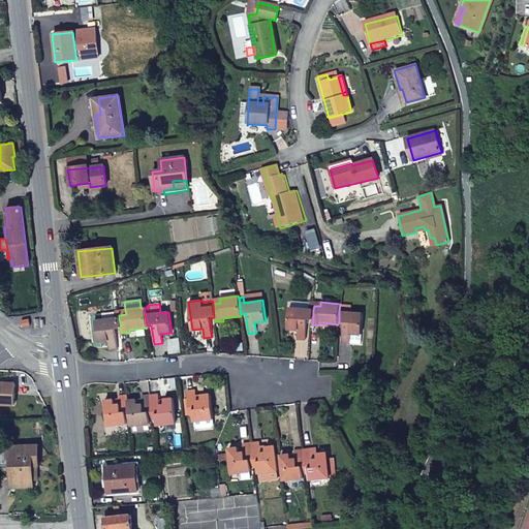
[(339,311),(339,321),(343,322),(341,342),(361,343),(364,306),(340,304),(339,311)]
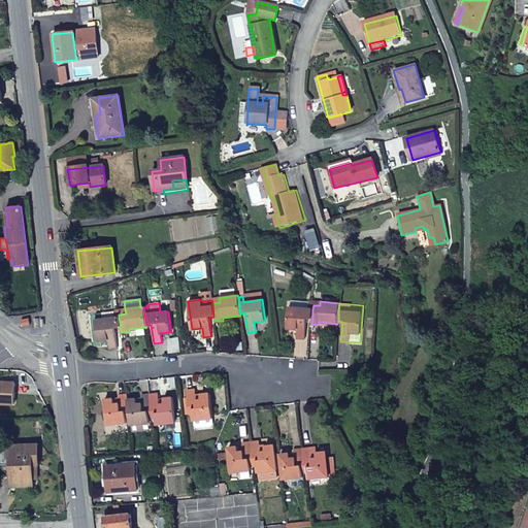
[(307,319),(312,320),(312,309),(307,308),(288,307),(287,328),(296,329),(296,337),(305,338),(307,319)]
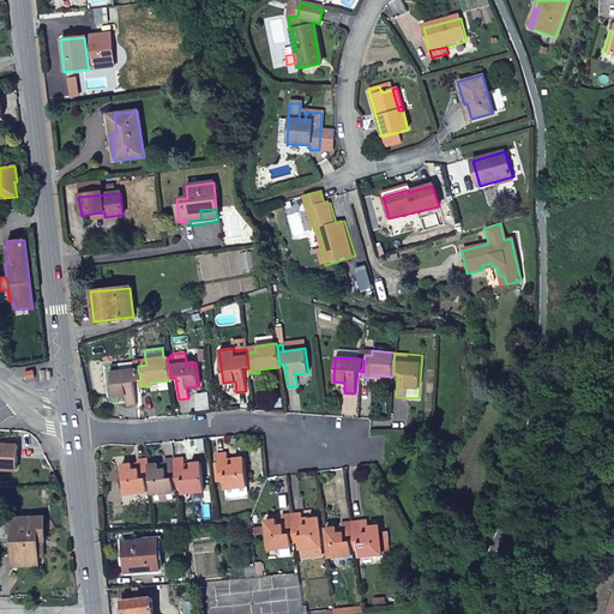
[(134,383),(140,381),(138,369),(132,369),(110,372),(113,396),(126,396),(127,405),(137,404),(134,383)]
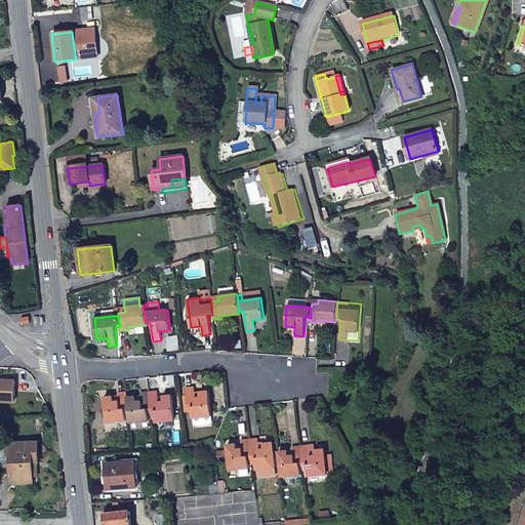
[(14,381),(0,379),(0,400),(14,402),(14,381)]
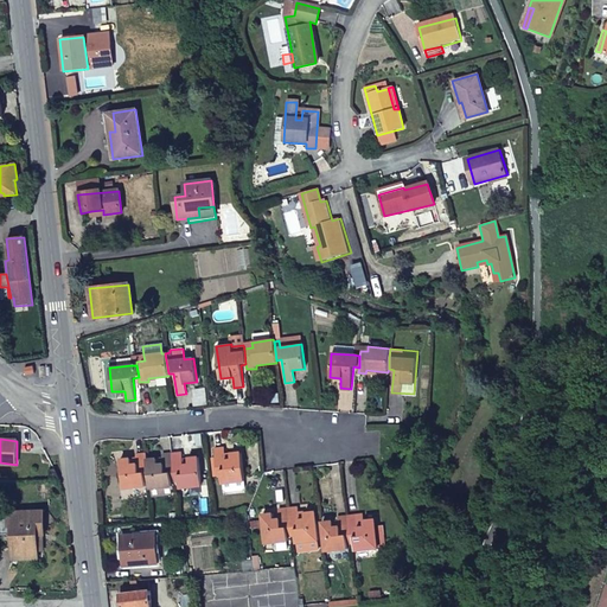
[(224,448),(215,448),(217,475),(221,474),(222,484),(223,483),(224,490),(227,492),(243,490),(246,487),(241,453),(225,454),(224,448)]
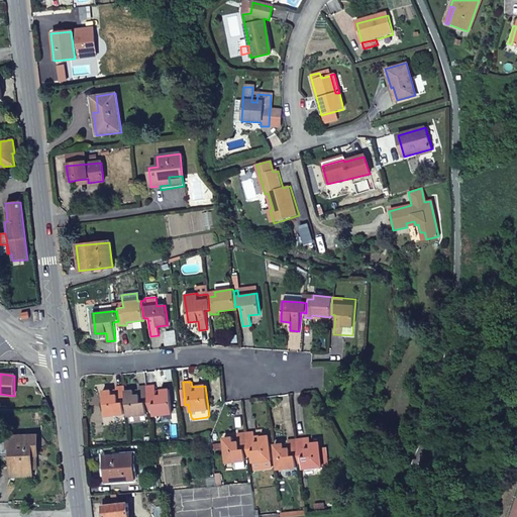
[(154,385),(146,386),(149,414),(149,416),(172,413),(170,389),(160,390),(161,395),(156,396),(154,385)]
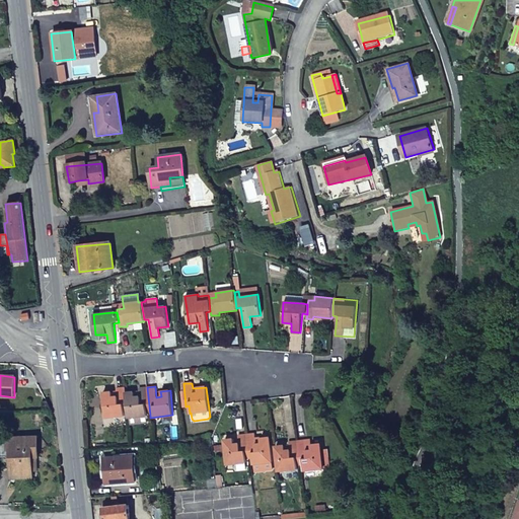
[(150,416),(147,387),(138,388),(139,396),(135,396),(134,391),(125,392),(128,416),(128,418),(146,416),(150,416)]
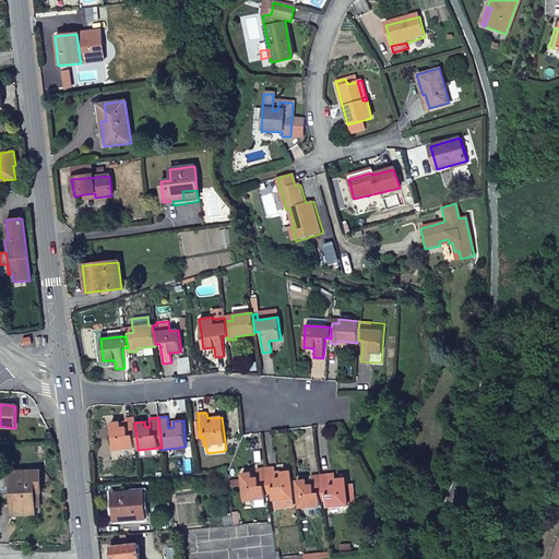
[(134,423),(134,418),(125,418),(126,427),(121,427),(120,423),(110,424),(114,450),(138,448),(134,423)]
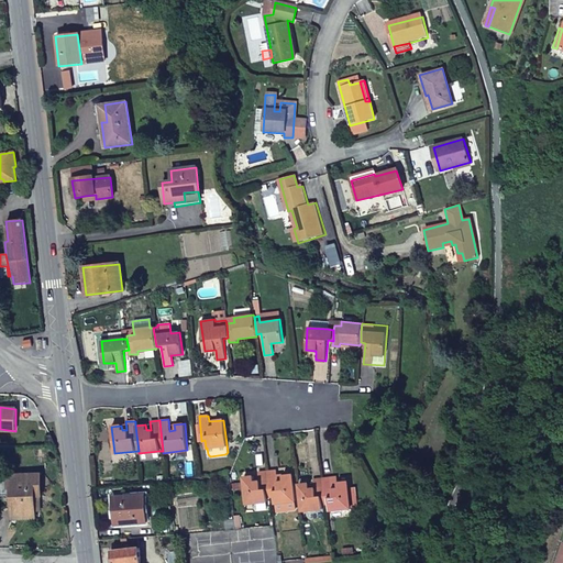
[(139,453),(140,461),(159,459),(158,451),(139,453)]
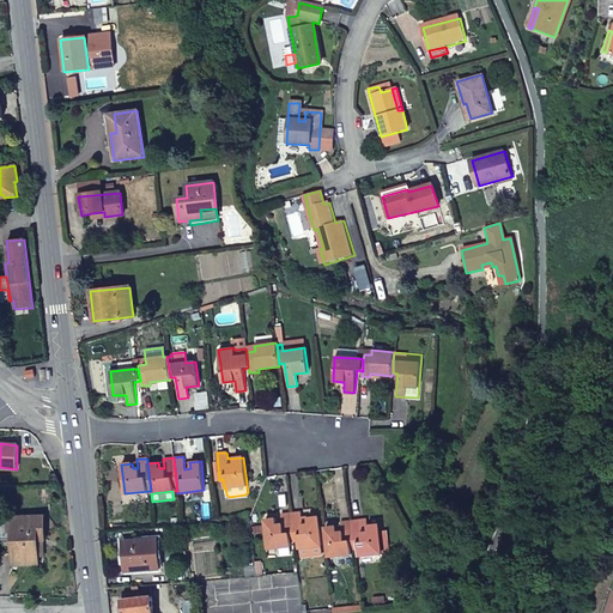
[(291,541),(295,541),(291,514),(281,515),(281,525),(278,525),(277,519),(266,520),(268,550),(291,547),(291,541)]
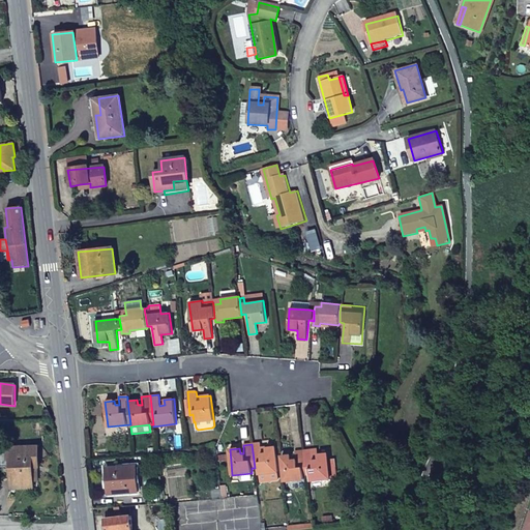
[(252,444),(255,468),(258,468),(258,474),(260,474),(276,472),(278,472),(275,447),(261,448),(260,444),(252,444)]
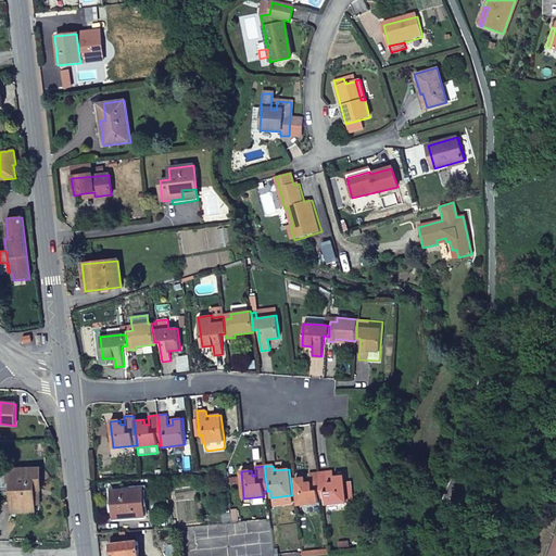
[(39,469),(12,470),(12,483),(13,512),(35,512),(35,504),(35,489),(39,489),(39,469)]
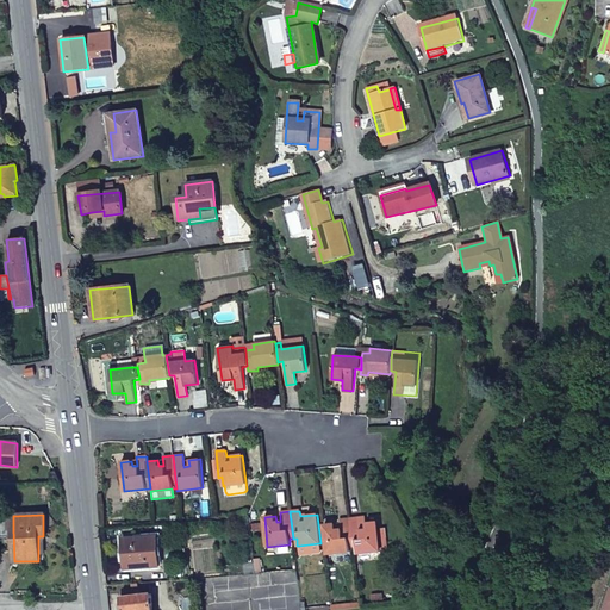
[(359,518),(349,520),(353,547),(356,546),(356,554),(380,551),(378,530),(377,523),(366,524),(366,530),(360,530),(359,518)]
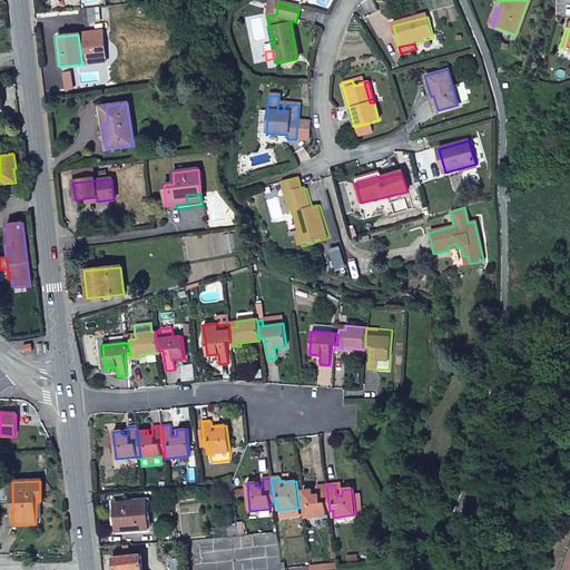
[(330,511),(326,485),(317,487),(317,495),(314,495),(313,490),(303,491),(306,518),(327,517),(326,511),(330,511)]
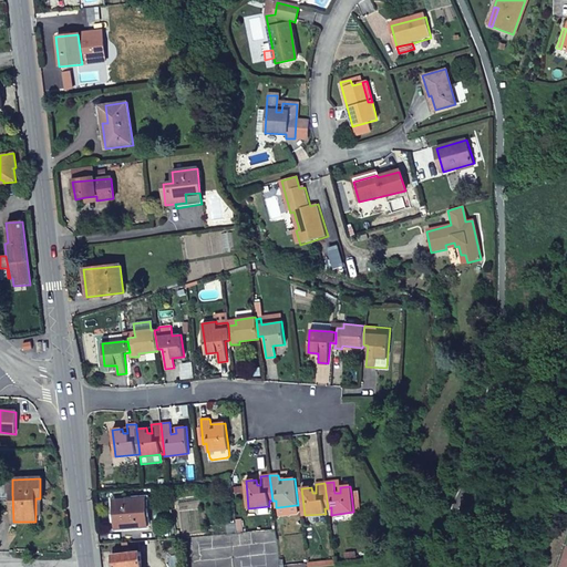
[(113,495),(115,528),(146,526),(144,498),(122,500),(122,494),(113,495)]
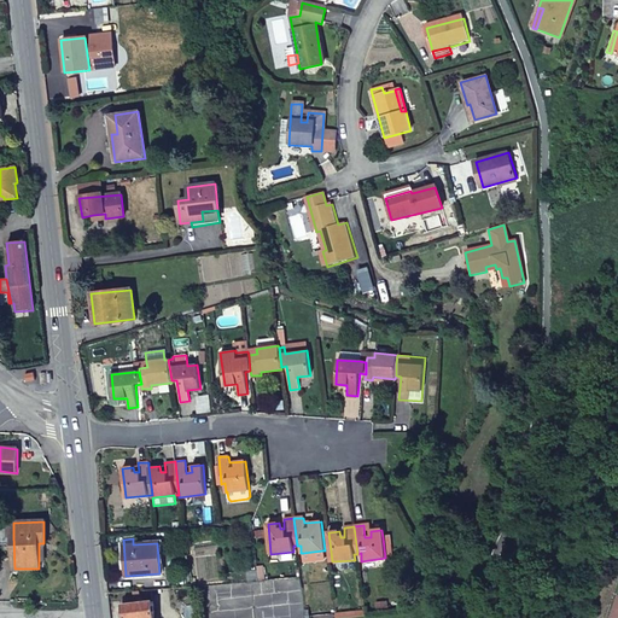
[(322,551),(303,553),(304,563),(324,560),(322,551)]
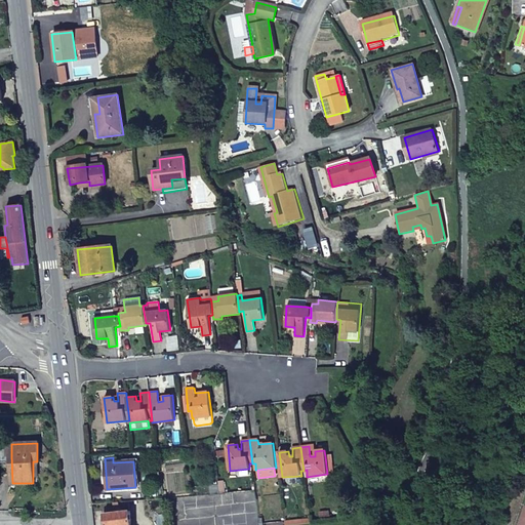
[(130,524),(129,511),(106,514),(106,524),(130,524)]
